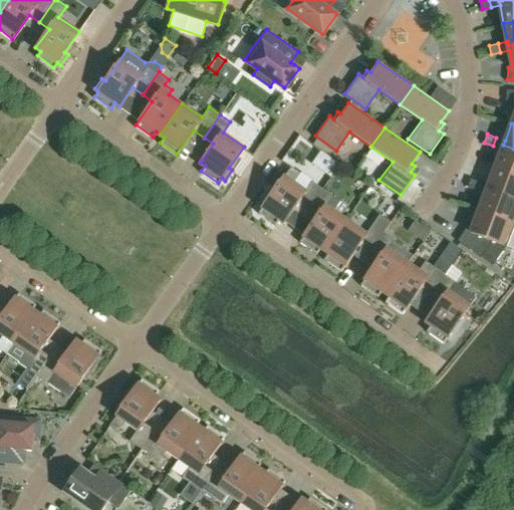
[(513,149),(503,145),(505,141),(496,138),(493,146),(501,149),(495,166),(513,173),(513,149)]
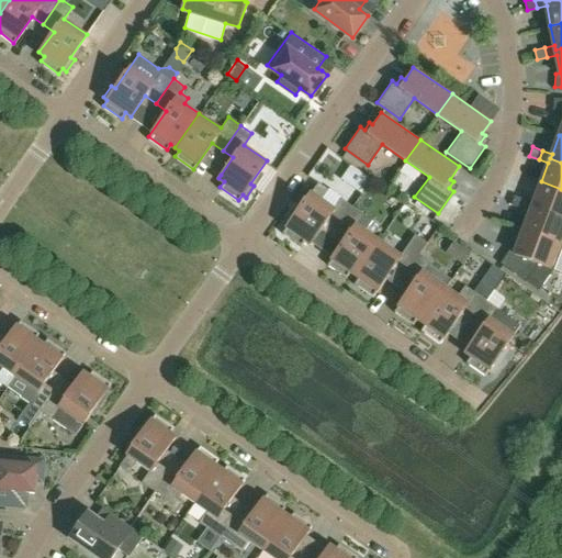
[(335,230),(352,204),(341,196),(333,208),(321,199),(329,187),(318,179),(294,214),(291,211),(283,223),(287,225),(282,231),(301,244),(305,238),(310,243),(325,222),(335,230)]
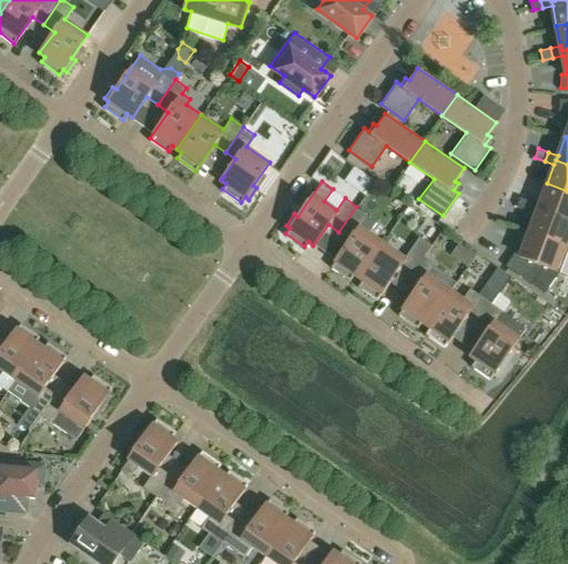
[(538,208),(567,219),(567,191),(547,183),(540,203),(538,208)]
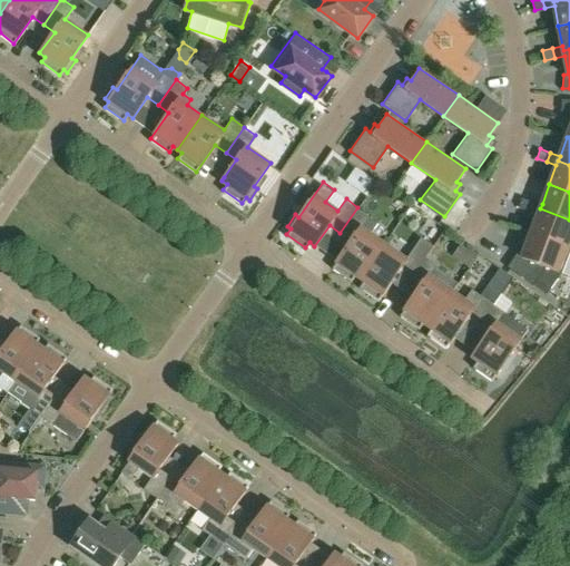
[(529,210),(532,199),(522,196),(519,205),(529,210)]
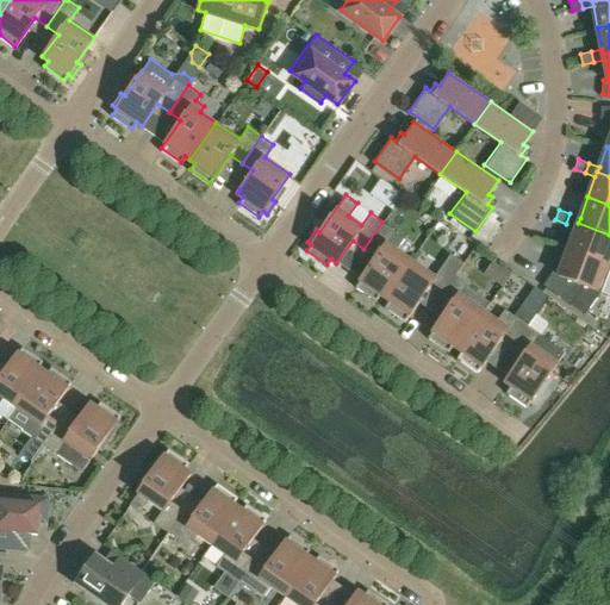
[(568,248),(609,263),(609,235),(578,223),(580,218),(570,213),(566,224),(576,228),(568,248)]
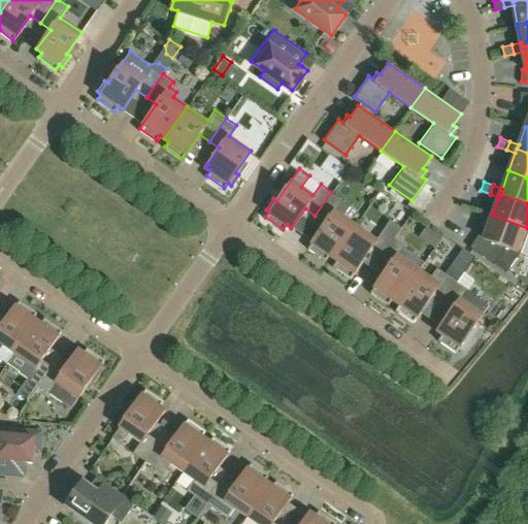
[(329,254),(333,257),(356,224),(342,216),(350,205),(331,192),(315,216),(325,223),(307,247),(325,259),(329,254)]
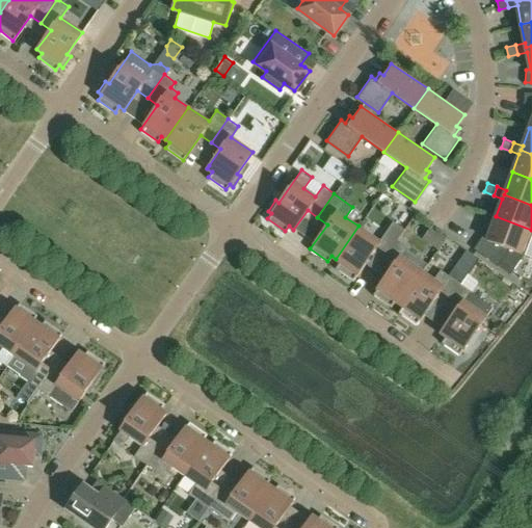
[(531,230),(496,216),(487,237),(482,235),(474,246),(510,272),(524,254),(531,256),(531,230)]
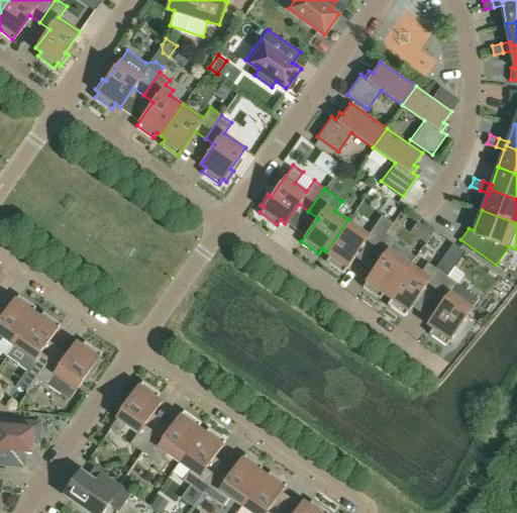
[(370,253),(393,221),(382,213),(368,233),(348,219),(326,251),(329,253),(326,259),(343,271),(359,247),(370,253)]
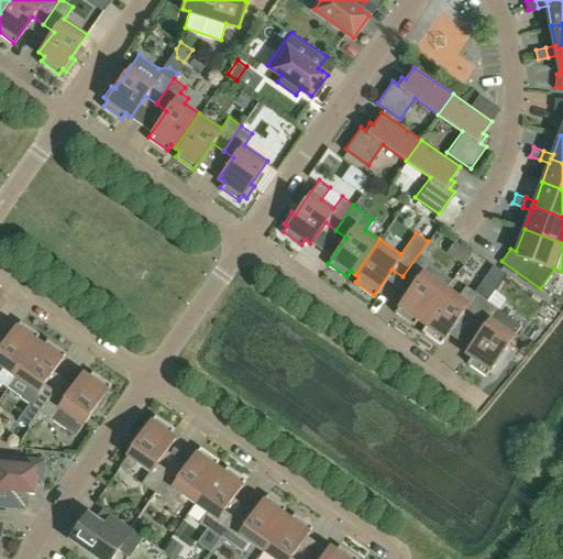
[(421,320),(445,286),(424,271),(432,260),(420,252),(428,241),(403,276),(414,284),(395,310),(414,324),(418,318),(421,320)]
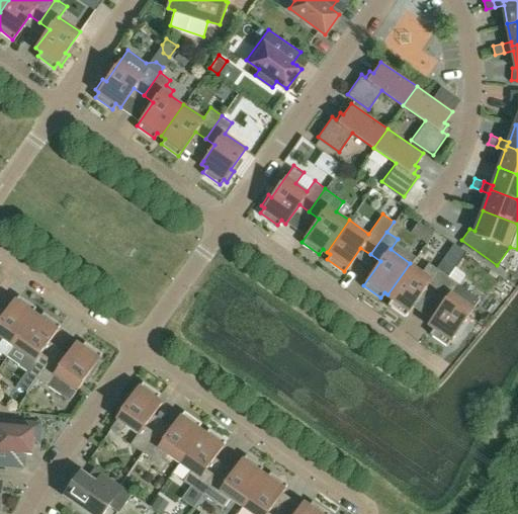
[(410,263),(387,294),(392,297),(389,303),(406,315),(422,290),(432,297),(448,274),(429,261),(421,271),(410,263)]
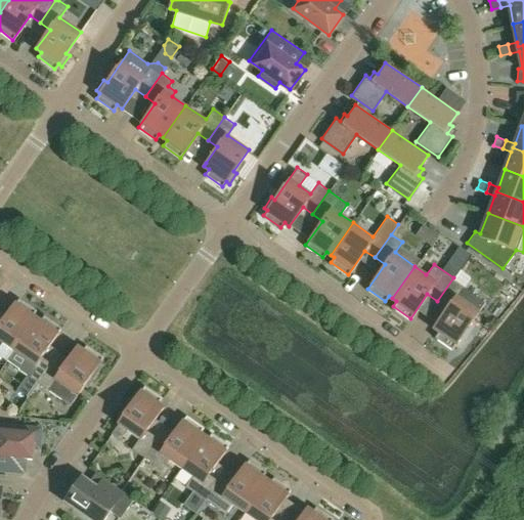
[(452,348),(455,343),(459,345),(467,334),(464,332),(485,300),(453,277),(437,301),(447,308),(434,328),(438,331),(435,336),(452,348)]
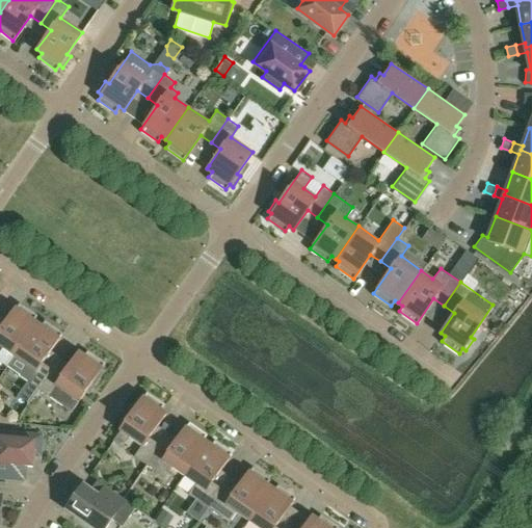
[(2,326),(0,324),(0,360),(7,365),(15,354),(37,321),(33,319),(36,314),(20,301),(2,326)]
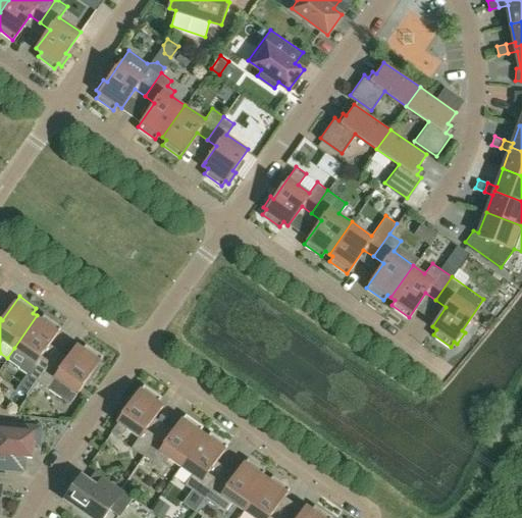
[(41,318),(37,315),(14,348),(34,361),(16,386),(28,394),(38,379),(54,356),(44,349),(61,325),(44,313),(41,318)]
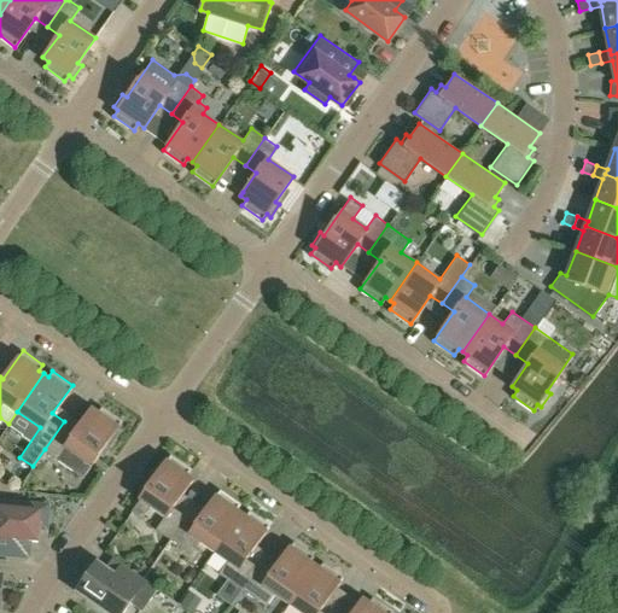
[(98,412),(92,407),(76,430),(64,421),(45,449),(82,476),(109,438),(112,442),(122,428),(117,426),(122,420),(101,406),(98,412)]
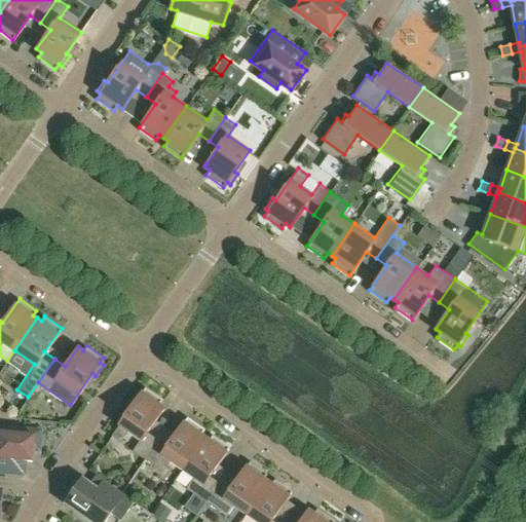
[(144,456),(160,434),(150,426),(163,407),(159,404),(162,399),(145,386),(142,392),(138,389),(130,400),(134,403),(112,434),(120,440),(127,430),(140,438),(133,449),(144,456)]
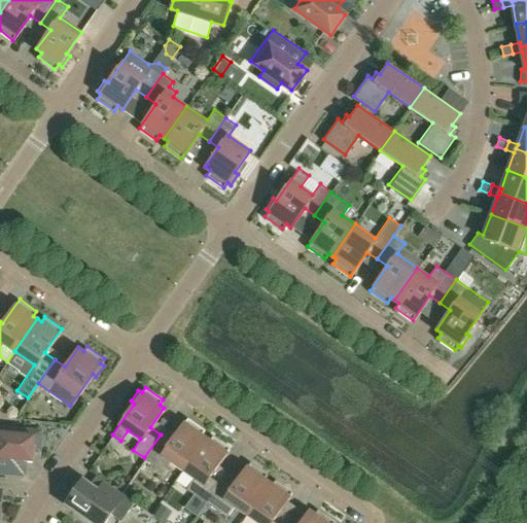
[(182,468),(205,437),(202,433),(205,428),(187,417),(171,441),(161,434),(144,457),(164,471),(171,460),(182,468)]
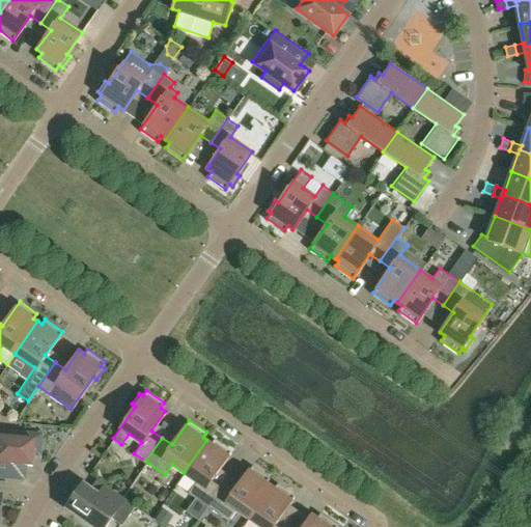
[(0,428),(0,473),(24,476),(26,463),(32,463),(33,451),(38,451),(40,433),(0,428)]
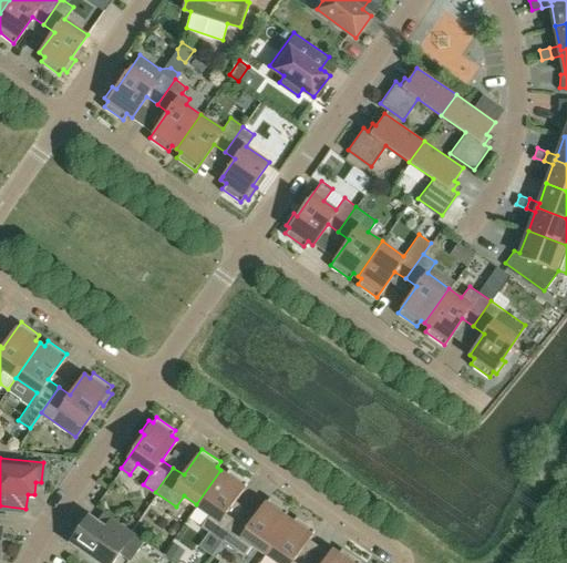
[(225,473),(220,470),(196,504),(208,513),(200,524),(223,540),(240,514),(229,507),(248,481),(229,468),(225,473)]
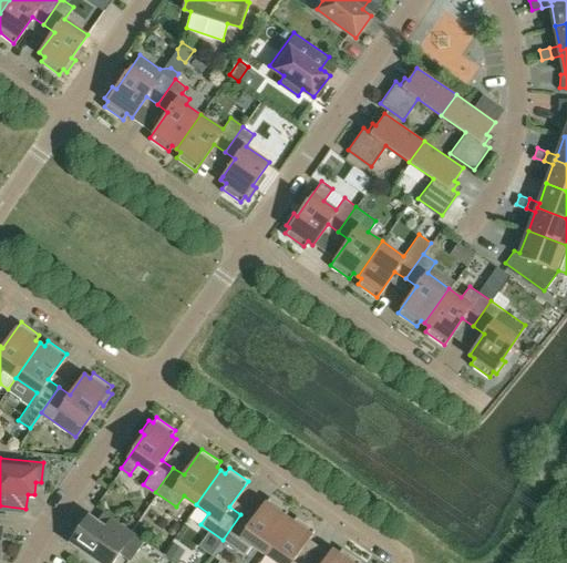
[(240,514),(223,540),(244,555),(251,543),(264,552),(288,518),(285,514),(288,509),(269,495),(250,522),(240,514)]
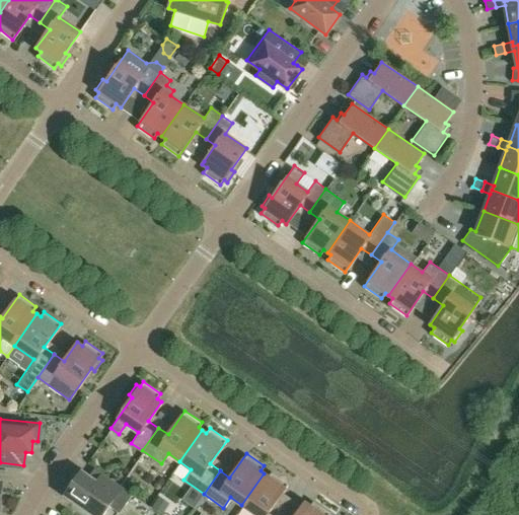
[(268,476),(264,473),(241,505),(255,514),(280,514),(282,514),(272,507),(289,483),(272,470),(268,476)]
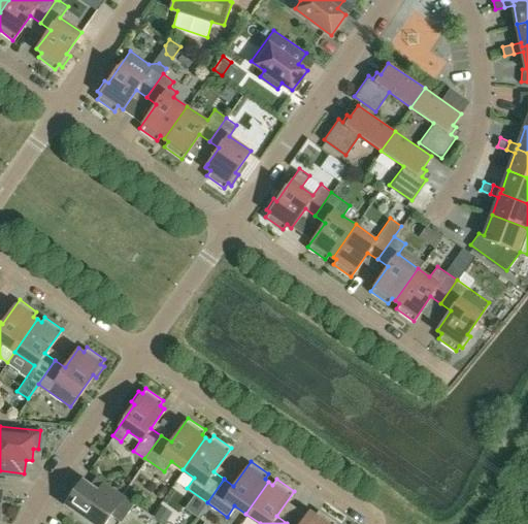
[(95,523),(103,523),(111,513),(122,520),(134,501),(109,483),(102,493),(83,480),(65,503),(95,523)]
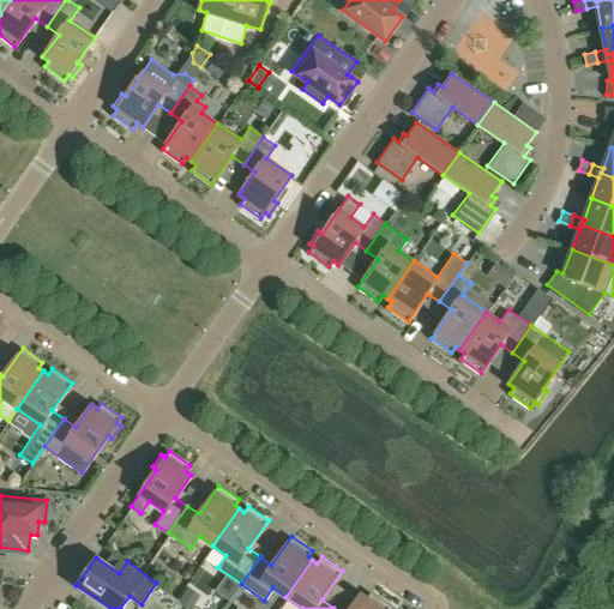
[(192,607),(202,594),(188,584),(179,598),(192,607)]
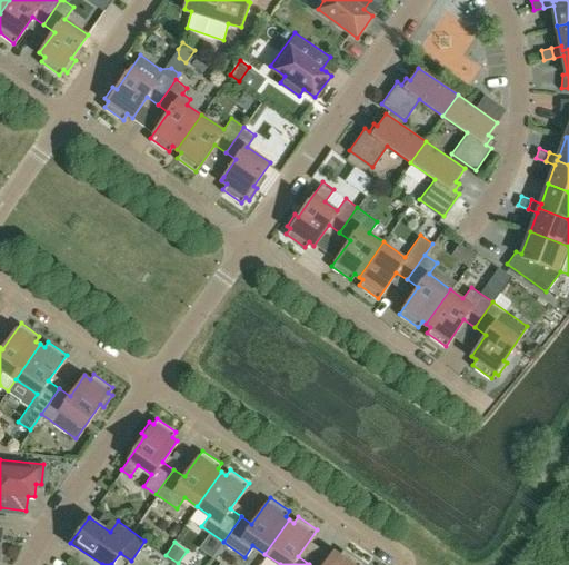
[(335,551),(331,554),(323,564),(310,564),(309,564),(307,564),(359,564),(362,562),(343,548),(339,554),(335,551)]
